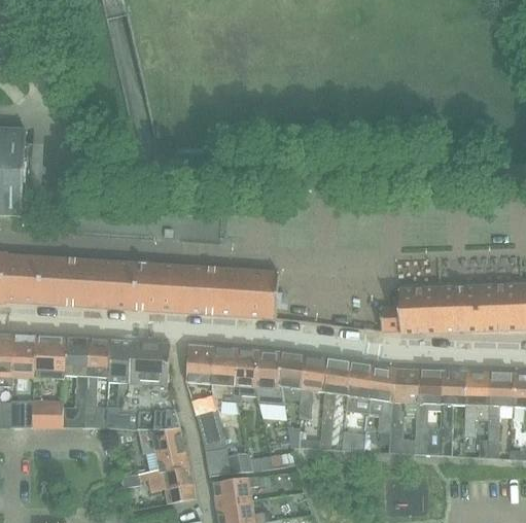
[(0,212),(23,214),(23,202),(24,195),(33,196),(33,185),(24,185),(25,158),(35,158),(35,148),(26,147),(27,129),(0,127),(0,212)]
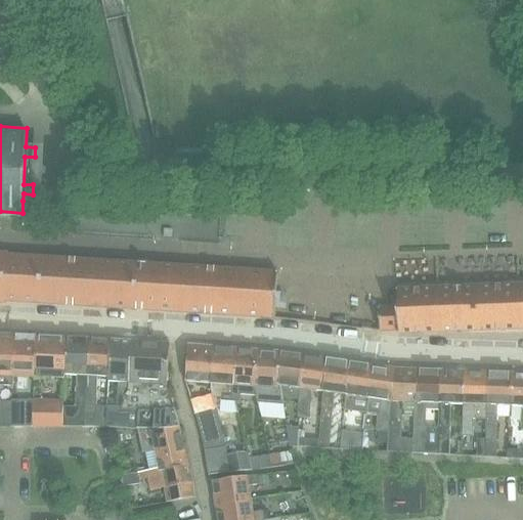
[(0,299),(4,300),(4,298),(273,315),(276,269),(7,252),(7,250),(0,249),(0,299)]
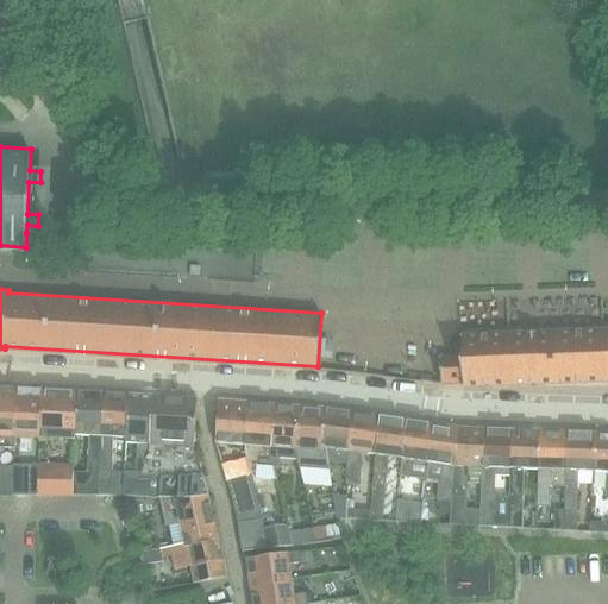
[(607,326),(459,333),(461,353),(438,353),(439,381),(462,379),(462,384),(607,377),(607,326)]
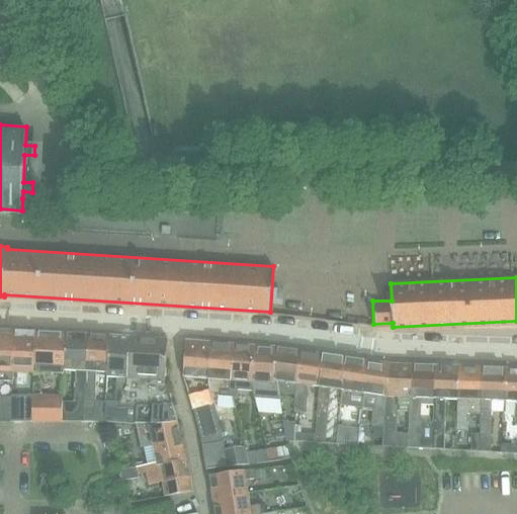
[(13,328),(0,327),(0,376),(11,377),(11,373),(11,368),(13,328)]
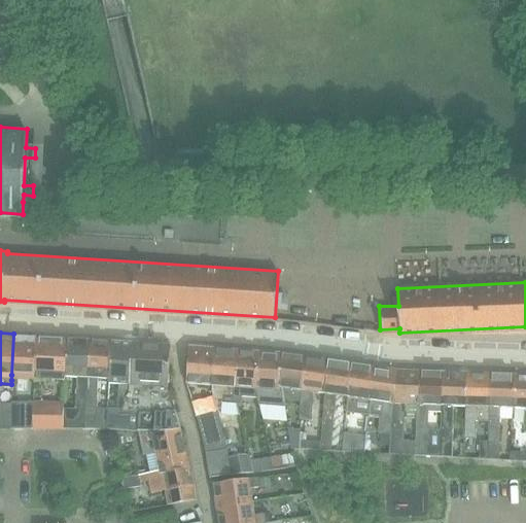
[(36,335),(13,334),(11,375),(11,380),(33,380),(36,335)]
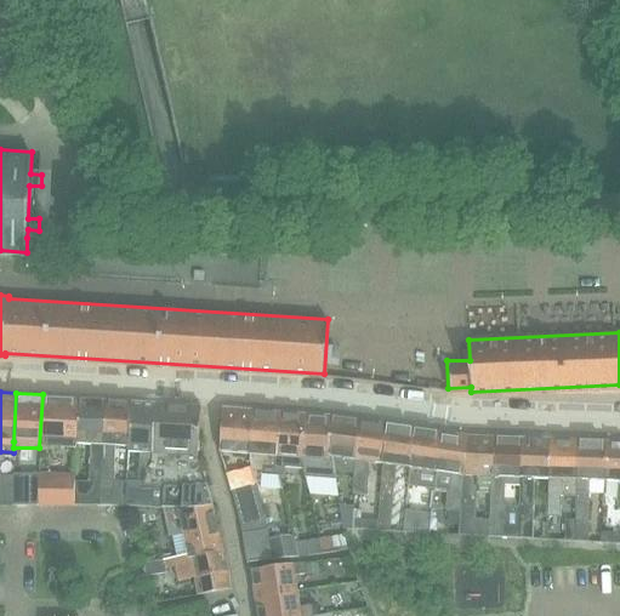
[(78,395),(43,394),(39,448),(77,450),(77,439),(74,439),(78,395)]
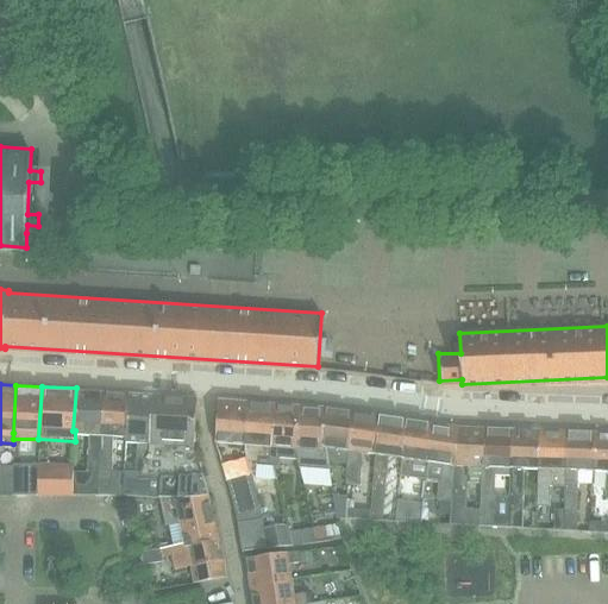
[(102,390),(76,388),(73,431),(75,431),(88,432),(87,469),(71,469),(71,491),(96,492),(102,390)]
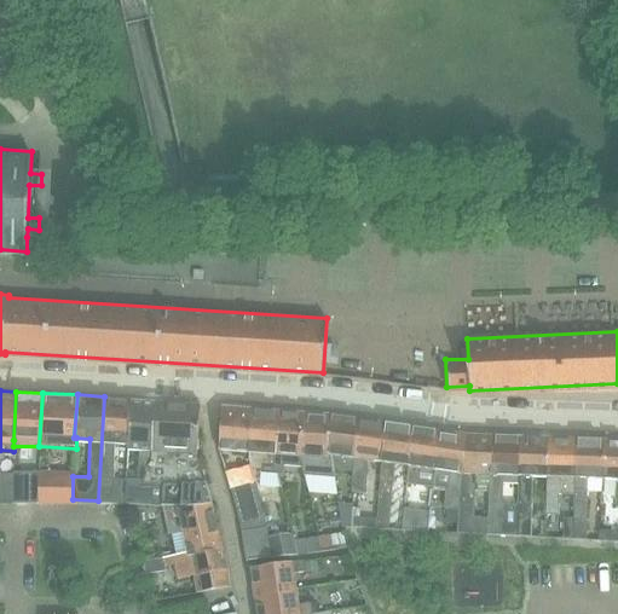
[(131,398),(104,397),(98,500),(111,500),(111,476),(114,440),(128,441),(131,398)]
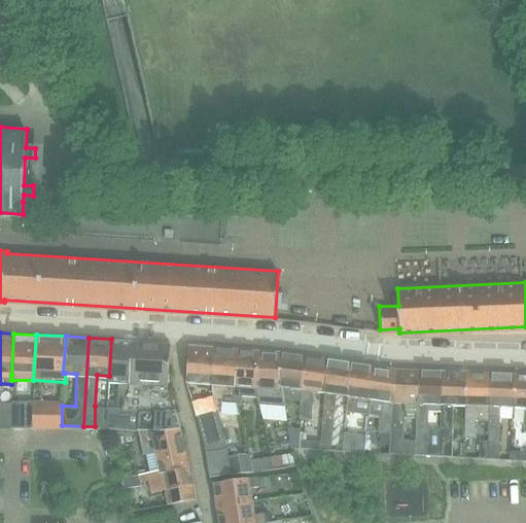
[(111,339),(109,376),(108,380),(117,381),(117,393),(115,393),(115,398),(107,398),(107,405),(121,406),(121,398),(121,394),(128,394),(131,340),(111,339)]
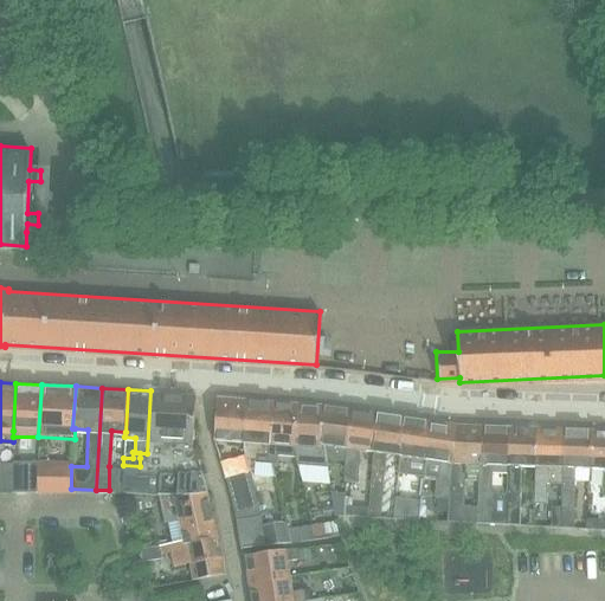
[(195,394),(150,391),(147,453),(140,453),(140,458),(140,466),(123,465),(122,490),(137,490),(139,485),(141,485),(147,482),(147,471),(186,473),(199,469),(192,441),(195,394)]
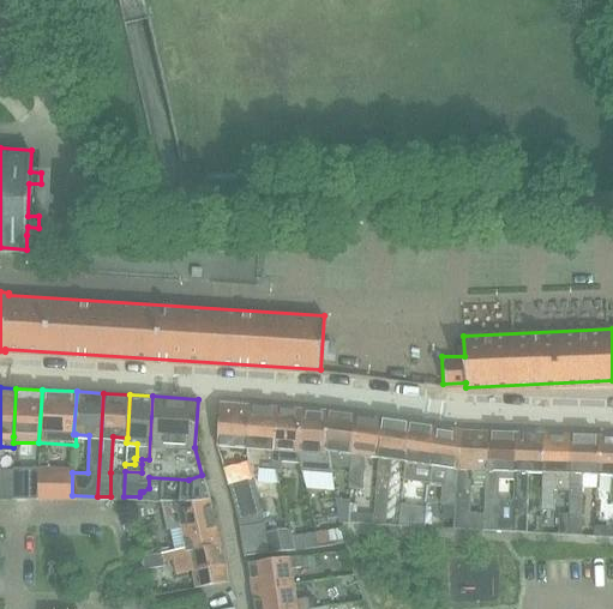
[(250,403),(220,401),(216,444),(245,446),(246,446),(250,403)]
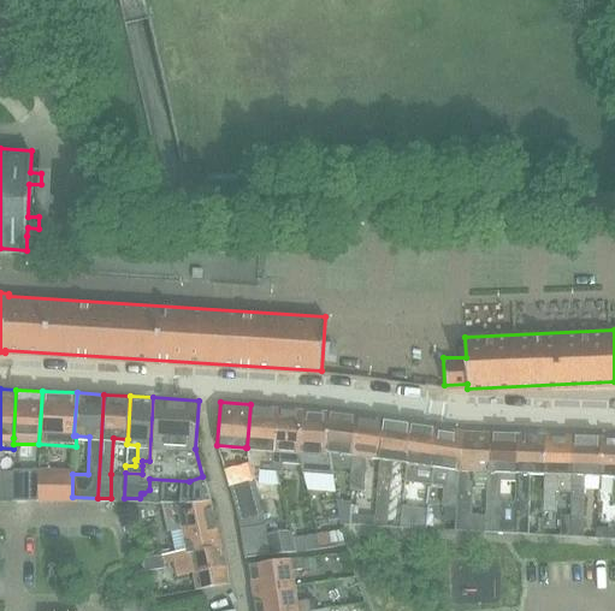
[(277,407),(250,404),(247,448),(246,448),(249,461),(253,473),(259,473),(258,480),(279,481),(275,469),(271,469),(277,407)]
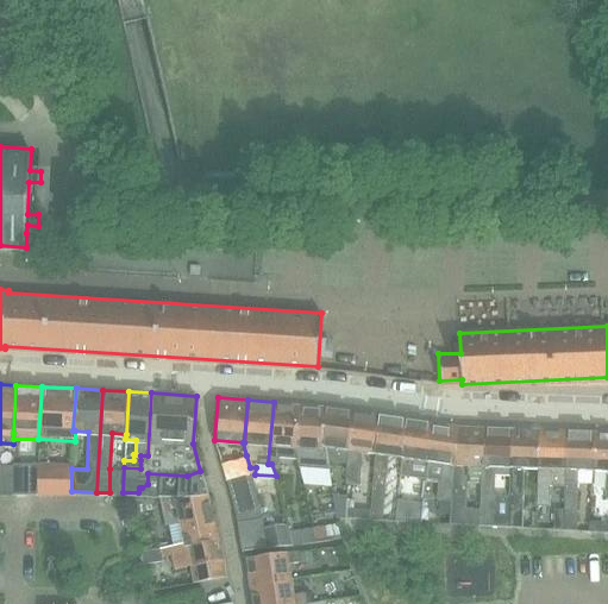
[(299,403),(274,402),(268,464),(271,464),(277,464),(279,454),(298,457),(295,447),(294,447),(299,403)]
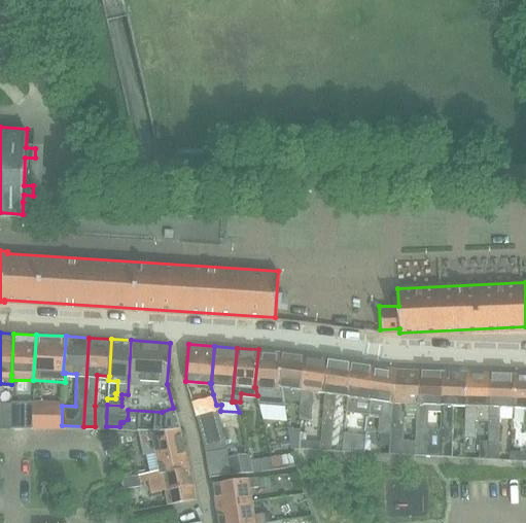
[(280,351),(258,349),(254,387),(255,387),(266,388),(265,404),(275,405),(278,439),(288,439),(286,425),(282,398),(280,386),(277,385),(280,351)]
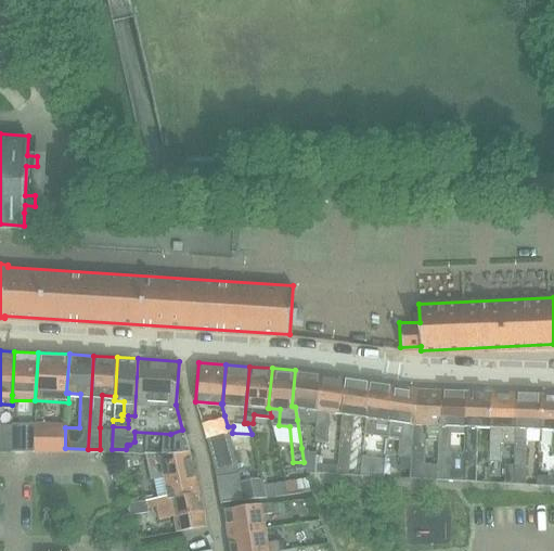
[(319,373),(295,370),(292,406),(295,407),(297,420),(316,421),(319,373)]
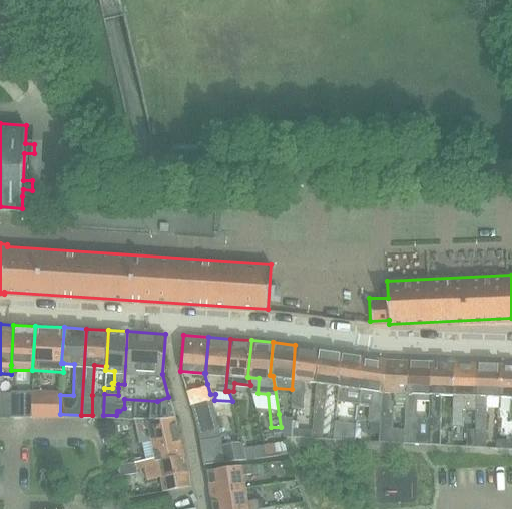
[(318,348),(295,345),(292,389),(292,406),(303,408),(304,379),(316,381),(318,348)]
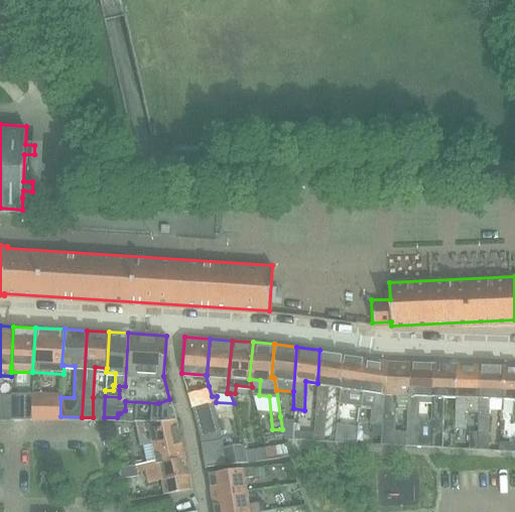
[(342,354),(319,350),(317,383),(313,429),(312,437),(323,438),(328,384),(340,386),(342,354)]
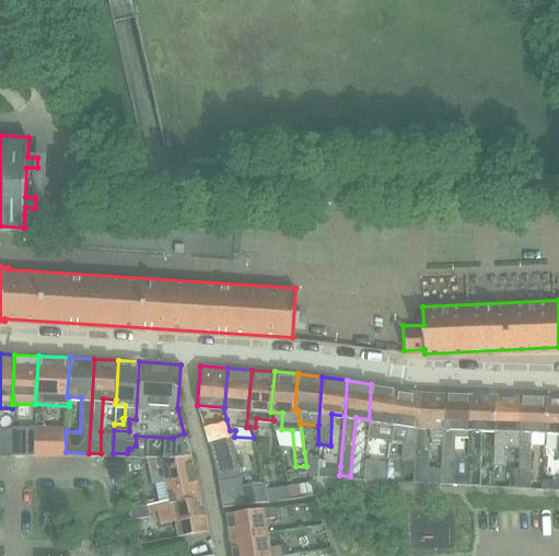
[(396,387),(371,384),(369,419),(368,435),(392,438),(393,423),(396,387)]
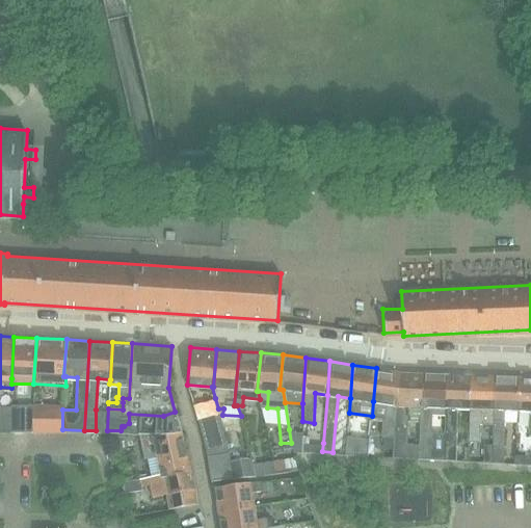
[(399,371),(376,368),(373,401),(385,403),(381,434),(394,436),(397,405),(399,371)]
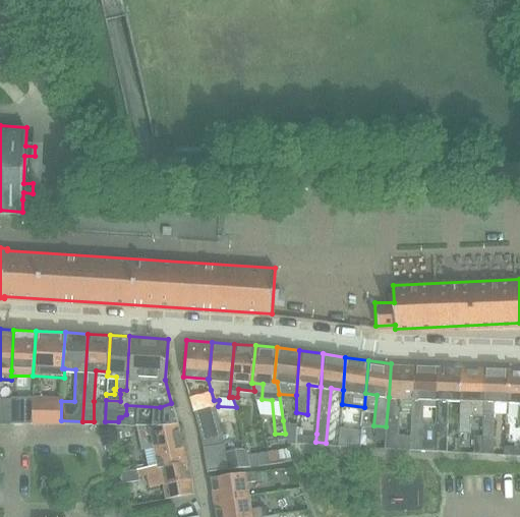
[(413,364),(391,363),(389,397),(386,426),(384,446),(400,447),(403,401),(402,401),(402,397),(412,397),(413,364)]
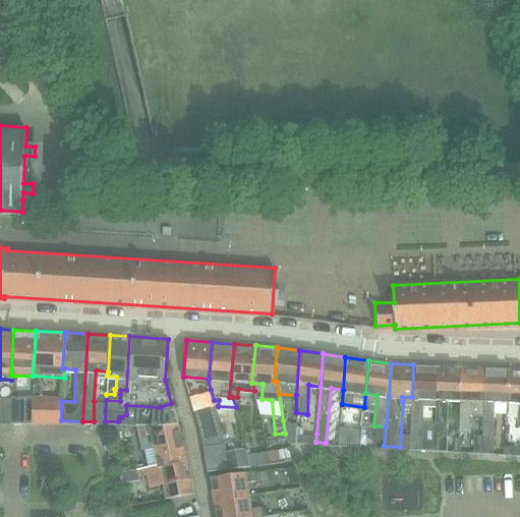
[(437,365),(413,364),(412,397),(410,426),(408,447),(434,450),(435,422),(422,421),(423,398),(436,398),(437,365)]
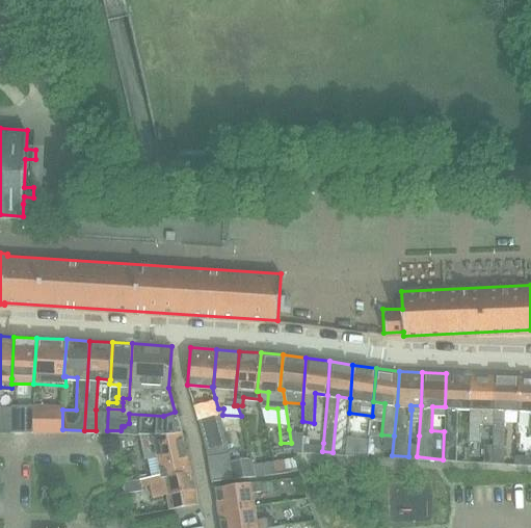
[(470,374),(446,373),(445,406),(444,431),(443,459),(455,458),(454,406),(468,407),(470,374)]
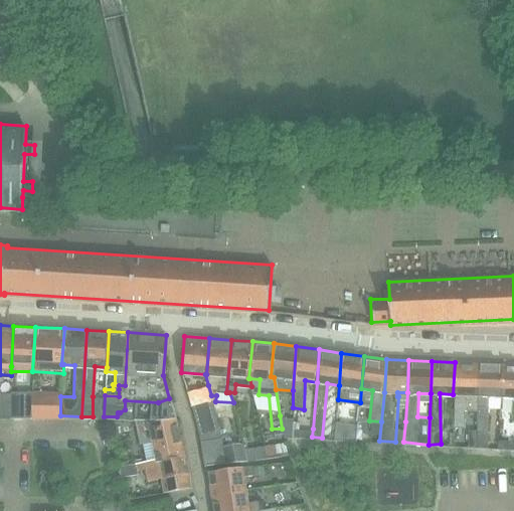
[(479,363),(455,362),(453,394),(453,424),(464,426),(465,408),(477,408),(477,395),(479,363)]
